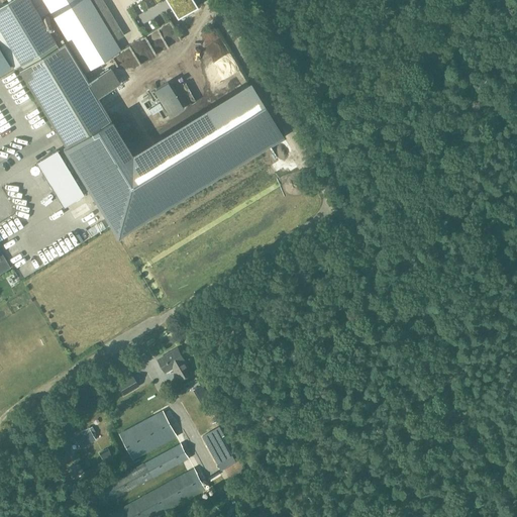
[(122,52),(115,41),(124,35),(102,0),(8,0),(0,5),(0,29),(21,65),(57,43),(66,37),(87,73),(122,52)]
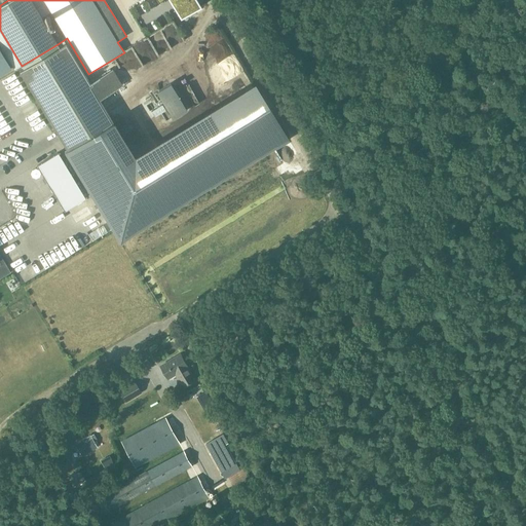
[(197,4),(194,0),(176,0),(184,12),(197,4)]
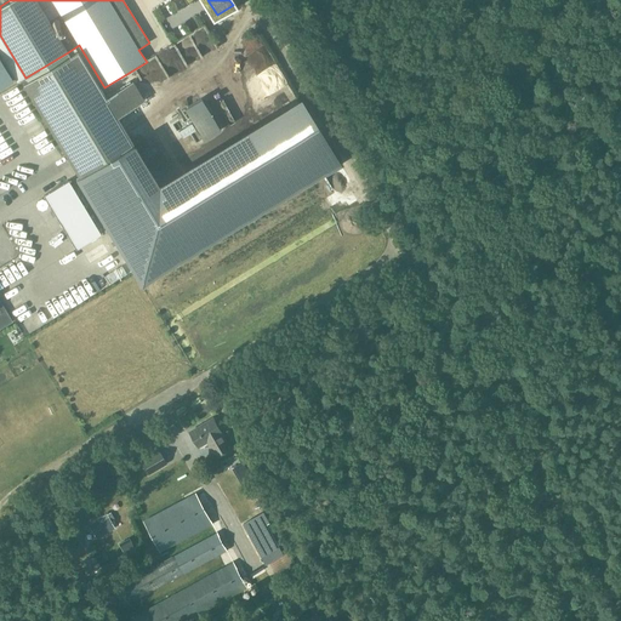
[(165,49),(171,45),(161,28),(155,32),(165,49)]
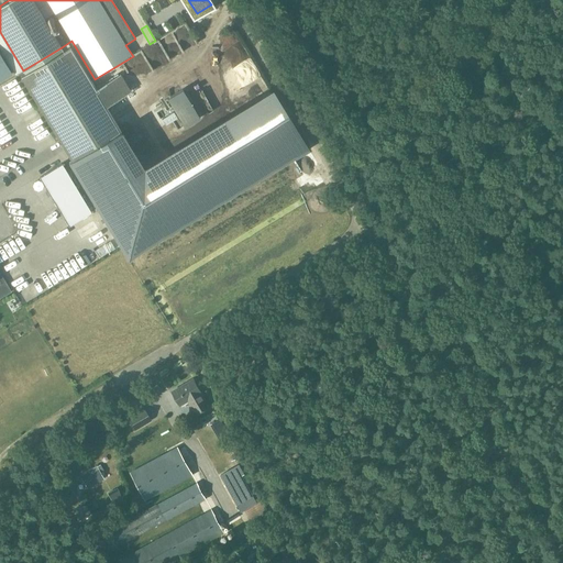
[(232,50),(236,43),(229,36),(223,43),(232,50)]
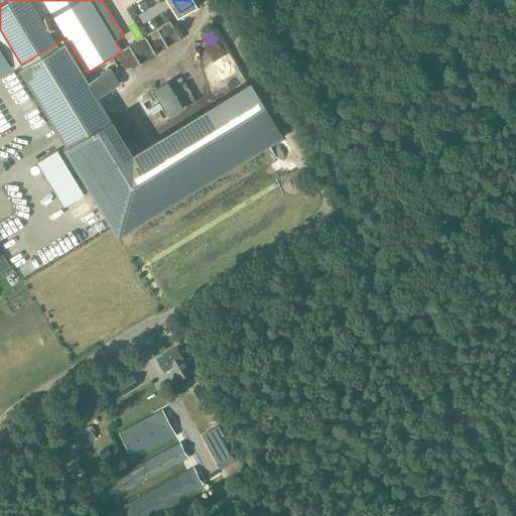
[(65,42),(19,71),(67,149),(112,121),(98,98),(99,98),(102,103),(112,96),(109,91),(120,85),(111,69),(89,82),(65,42)]
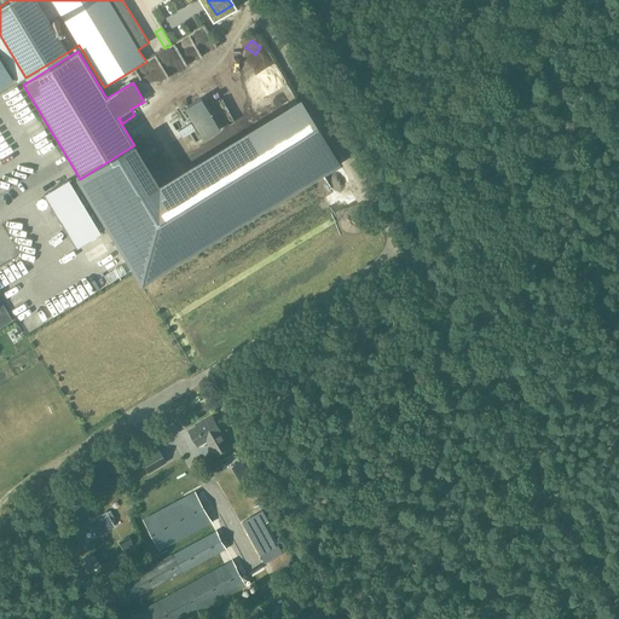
[(171,84),(186,75),(174,51),(158,59),(171,84)]
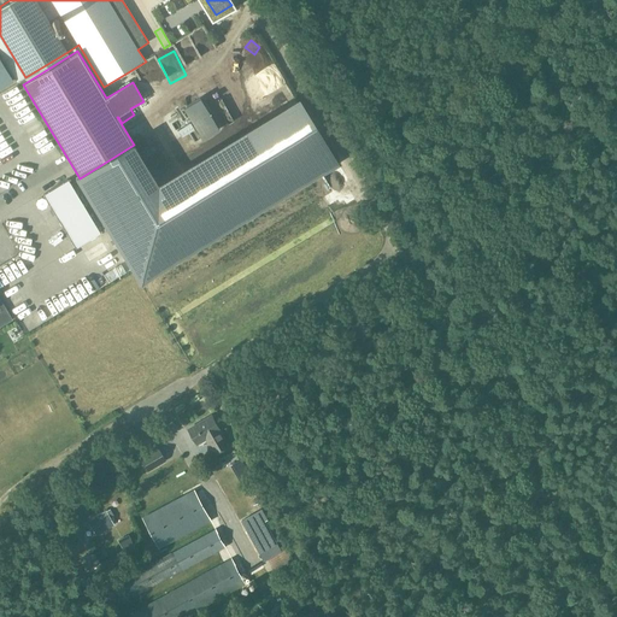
[(260,51),(245,62),(256,78),(271,68),(260,51)]
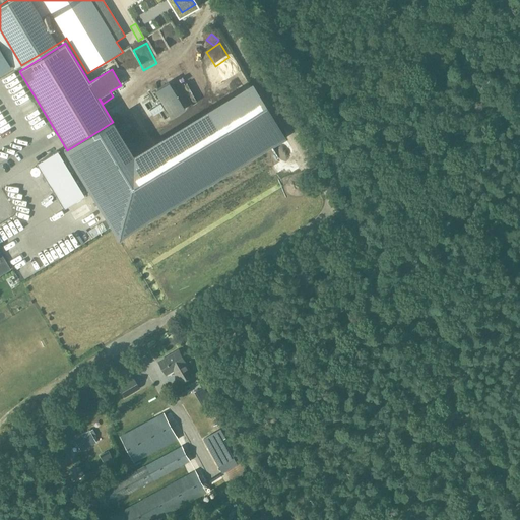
[(0,75),(11,68),(3,55),(0,49),(0,75)]
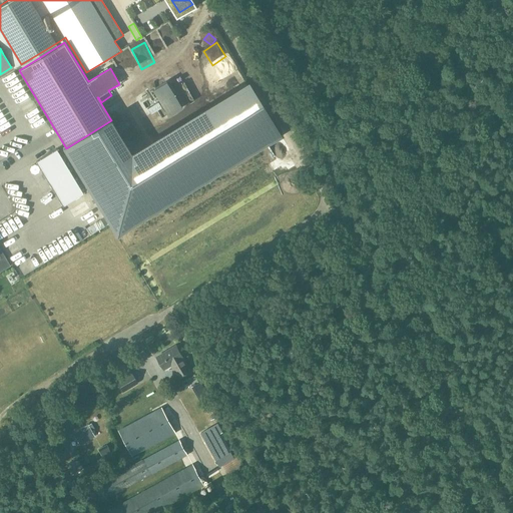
[(117,63),(122,75),(137,69),(130,52),(118,57),(120,62),(117,63)]
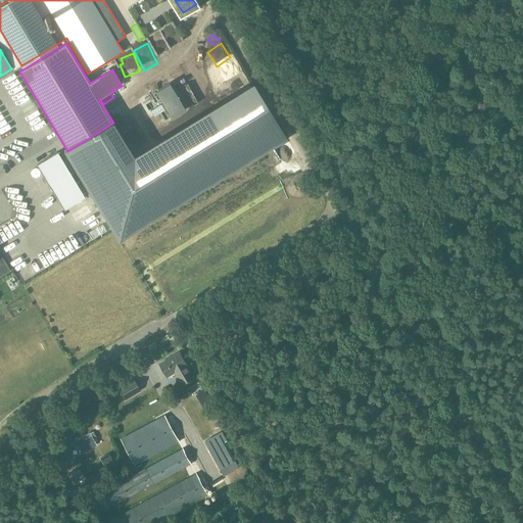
[(165,110),(172,123),(187,114),(169,81),(153,89),(159,101),(148,107),(153,116),(165,110)]
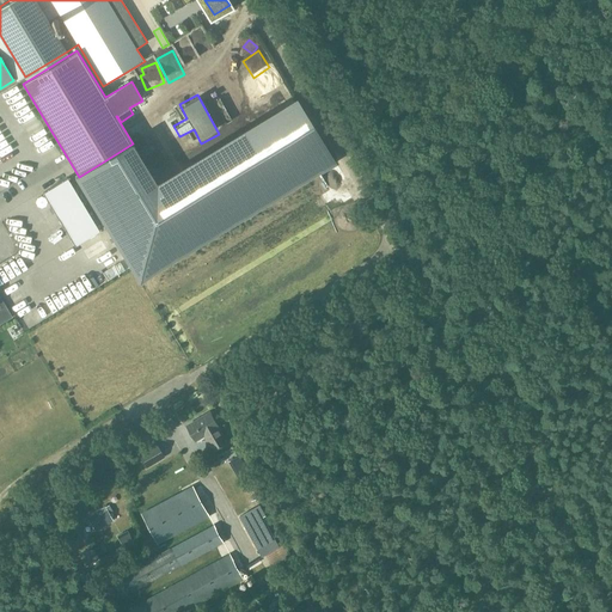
[(135,142),(133,144),(79,177),(75,178),(130,269),(139,282),(334,165),(307,122),(298,106),(163,188),(135,142)]
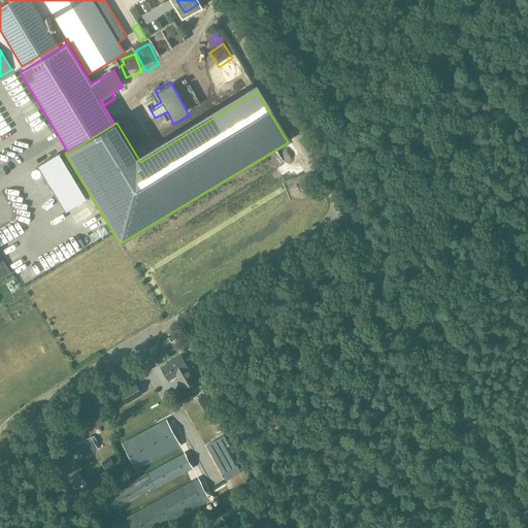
[(138,107),(142,118),(150,116),(146,104),(138,107)]
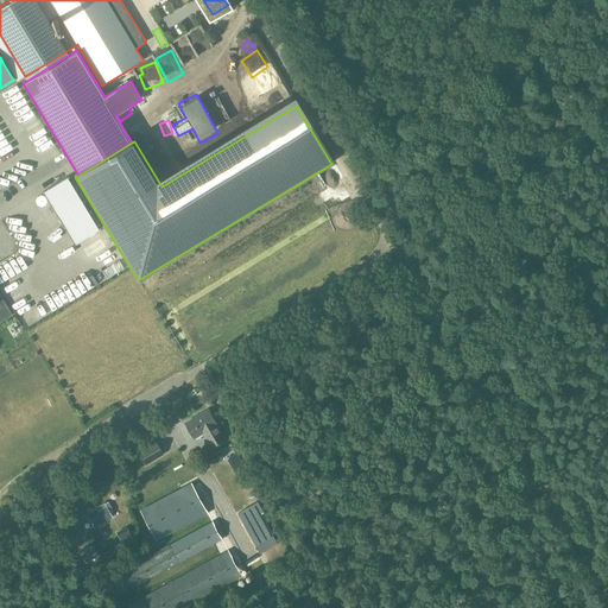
[(67,177),(43,192),(75,245),(99,229),(67,177)]
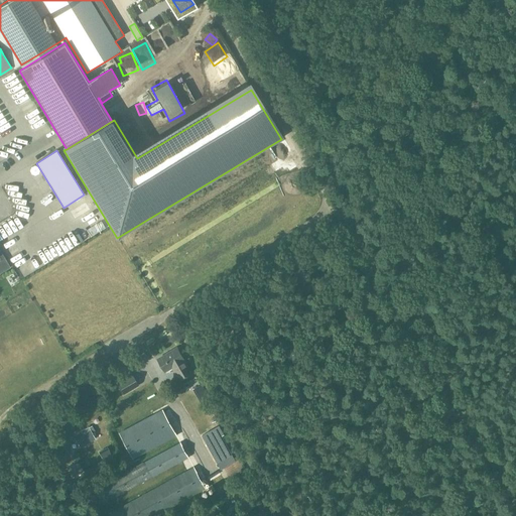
[(7,183),(6,190),(19,191),(20,184),(7,183)]
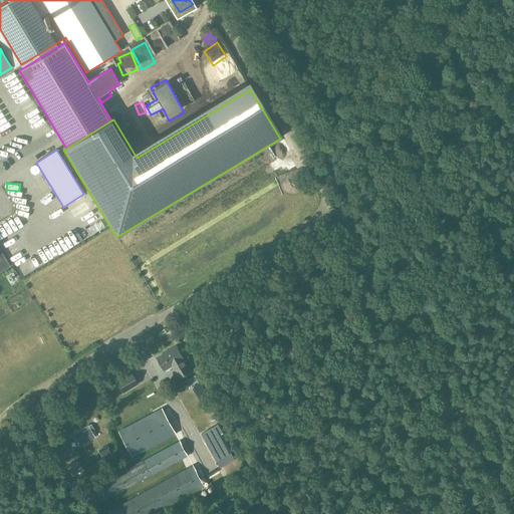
[(50,201),(55,199),(49,189),(45,191),(50,201)]
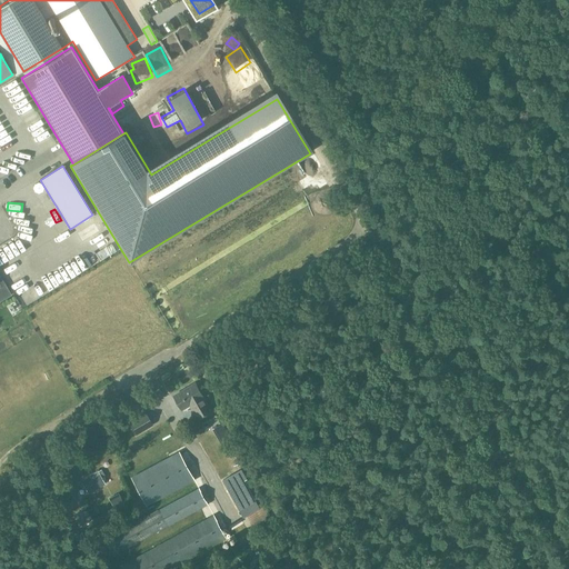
[(106,223),(96,228),(105,246),(113,240),(106,223)]
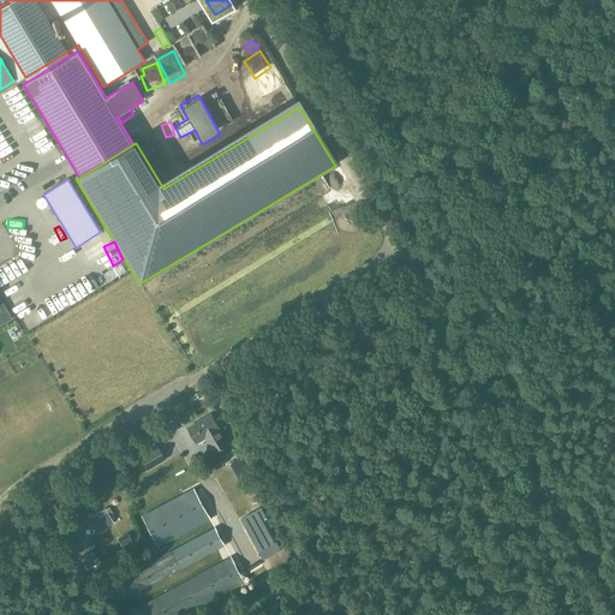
[(7,262),(0,269),(0,282),(4,286),(23,268),(15,261),(10,266),(7,262)]
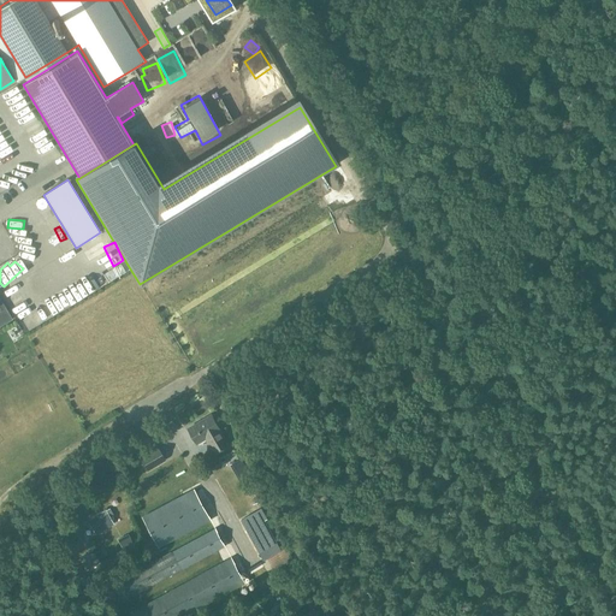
[(106,272),(111,282),(129,272),(124,262),(106,272)]
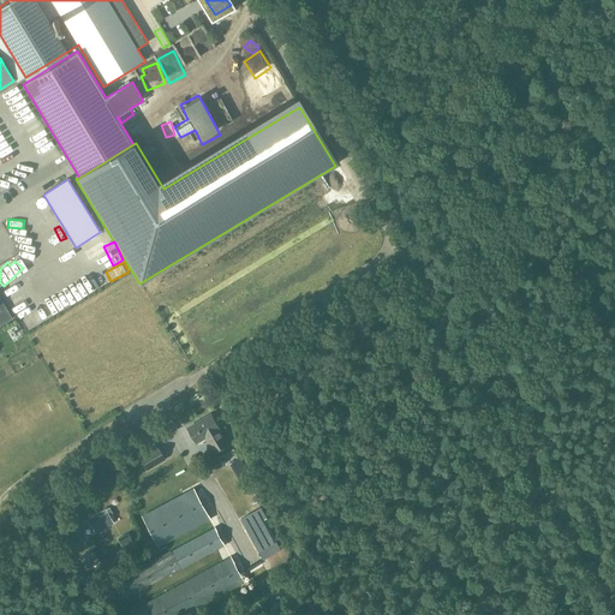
[(34,294),(49,288),(43,273),(29,279),(34,294)]
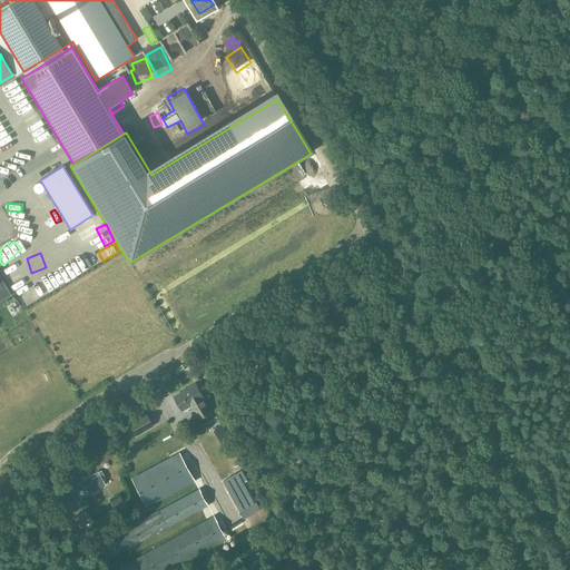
[(81,257),(69,262),(75,275),(86,271),(81,257)]
